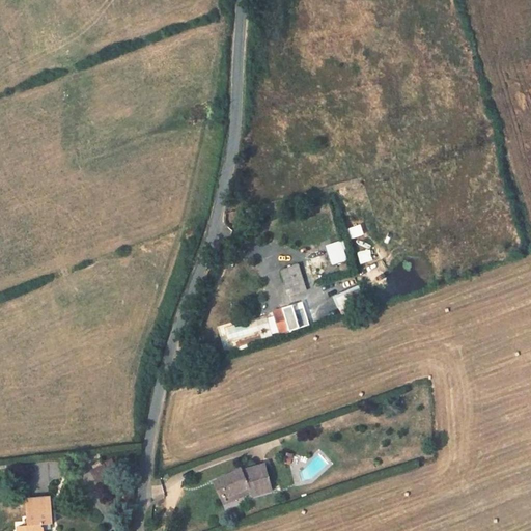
[(350,240),(364,235),(361,225),(346,230),(350,240)]
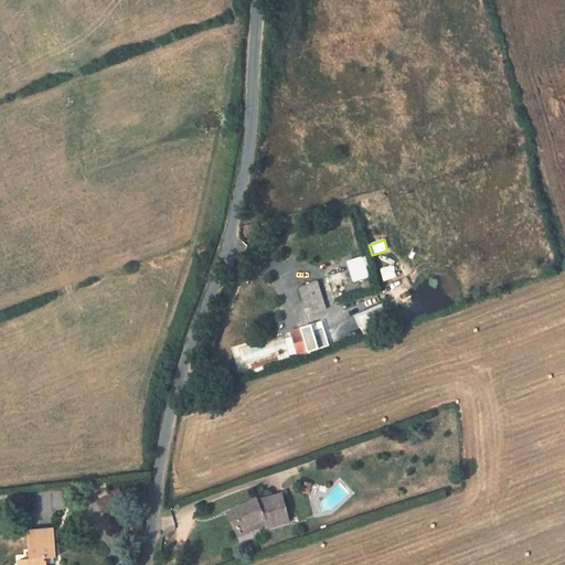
[(348,260),(353,280),(370,277),(365,257),(348,260)]
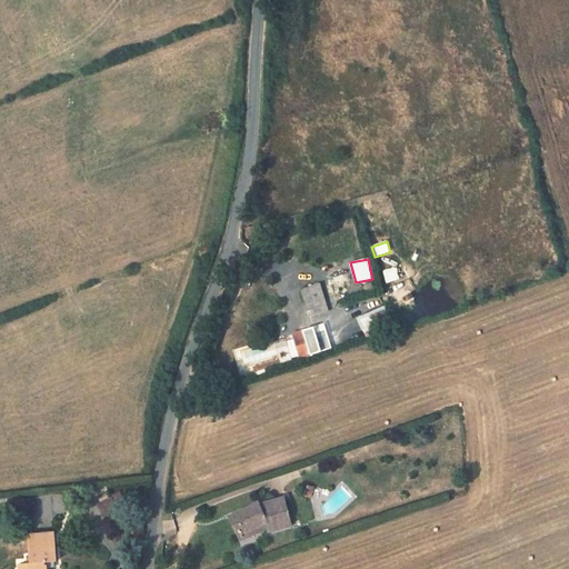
[(320,285),(302,290),(310,317),(328,311),(320,285)]
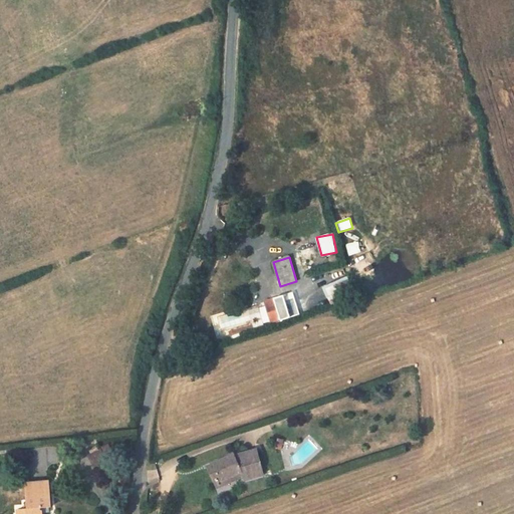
[(353,295),(347,279),(326,288),(333,304),(353,295)]
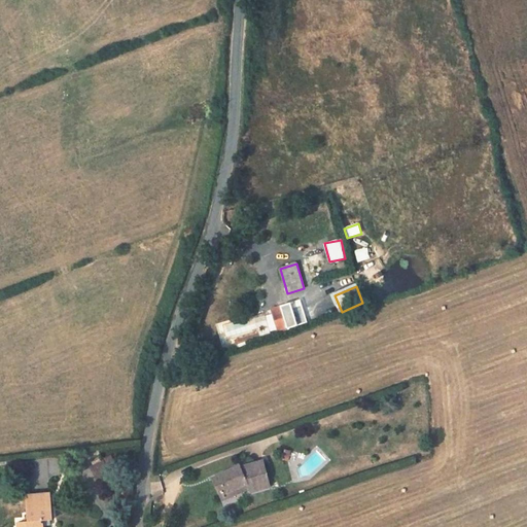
[(304,320),(296,301),(288,304),(295,323),(304,320)]
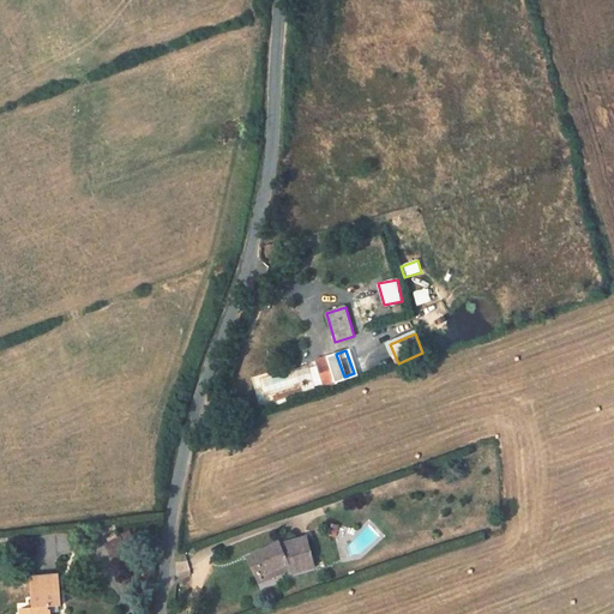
[(333,380),(344,377),(336,354),(325,357),(333,380)]
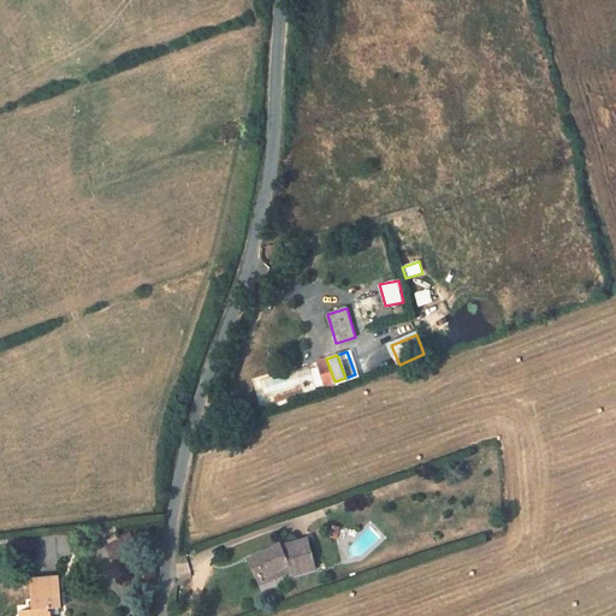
[(280,546),(279,545),(249,560),(255,573),(262,569),(266,576),(290,566),(292,572),(295,575),(317,569),(308,539),(280,546)]
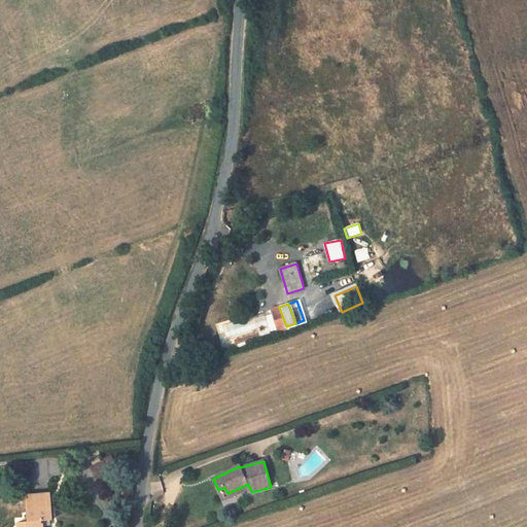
[(103,463),(94,467),(100,479),(108,475),(103,463)]
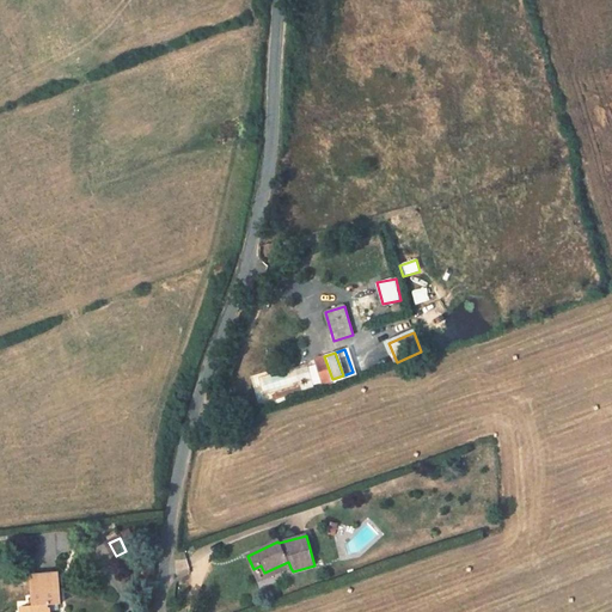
[(259,581),(291,568),(288,562),(264,573),(257,576),(259,581)]
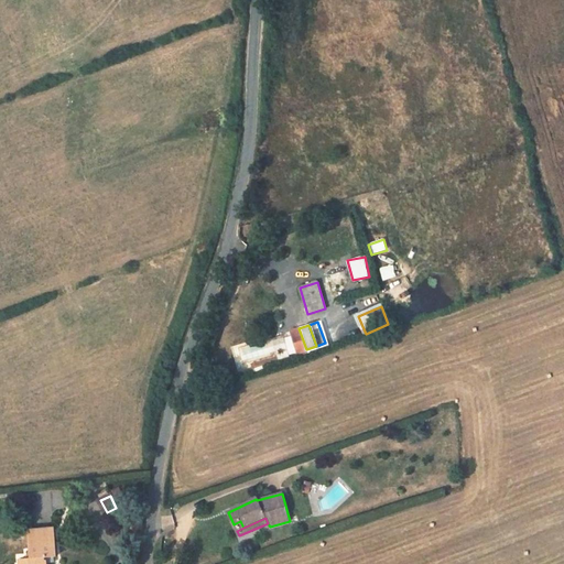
[(237,531),(243,528),(240,521),(234,524),(237,531)]
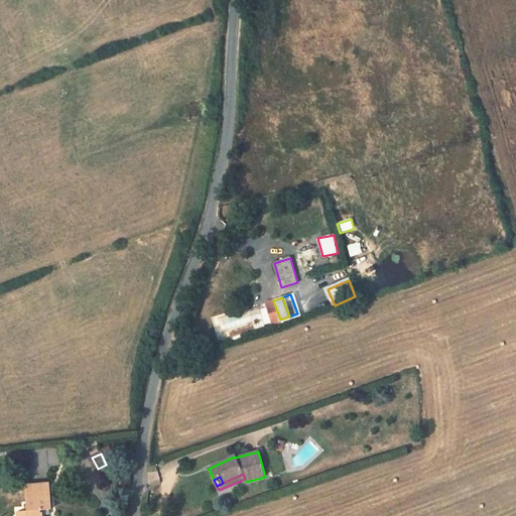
[(18,512),(18,515),(41,515),(42,513),(40,513),(40,511),(51,510),(48,486),(26,488),(28,511),(18,512)]
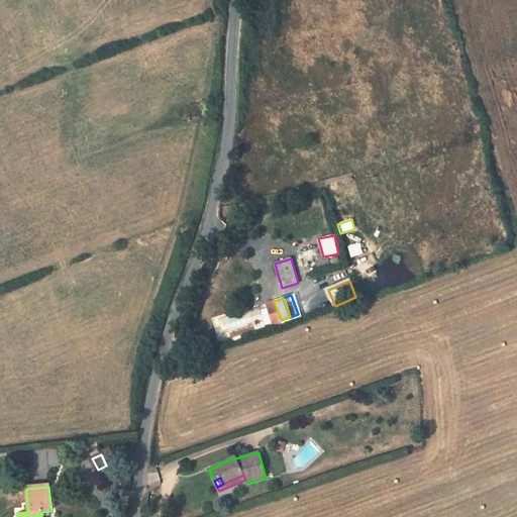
All buildings are outlined.
